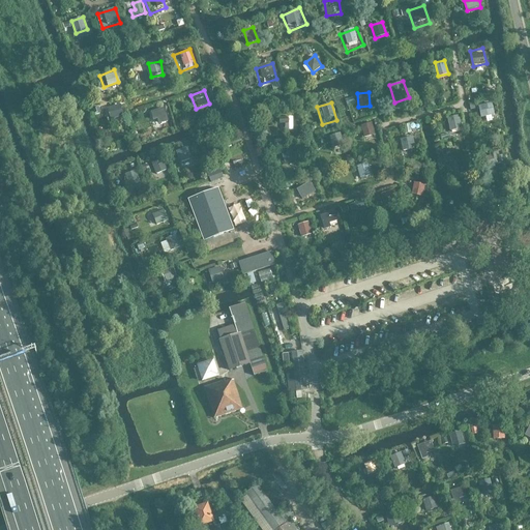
[(493,102),(479,105),(480,117),(495,115),(493,102)]
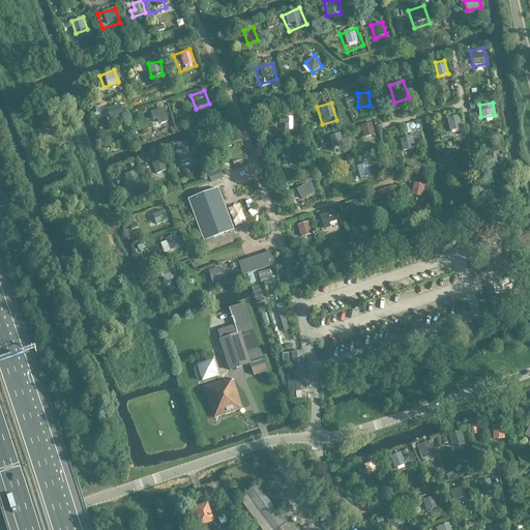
[(111,119),(123,116),(121,105),(108,108),(111,119)]
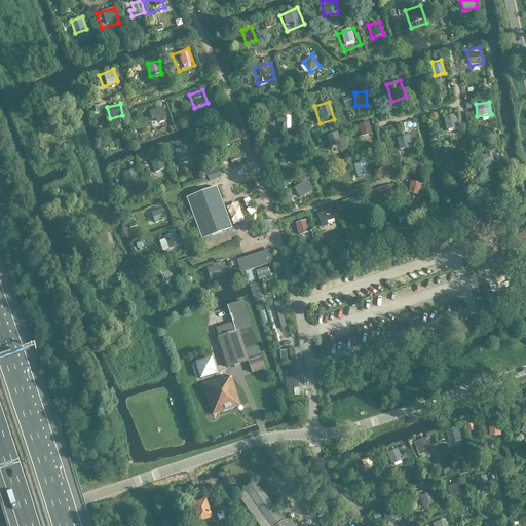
[(163,106),(146,112),(153,129),(170,122),(163,106)]
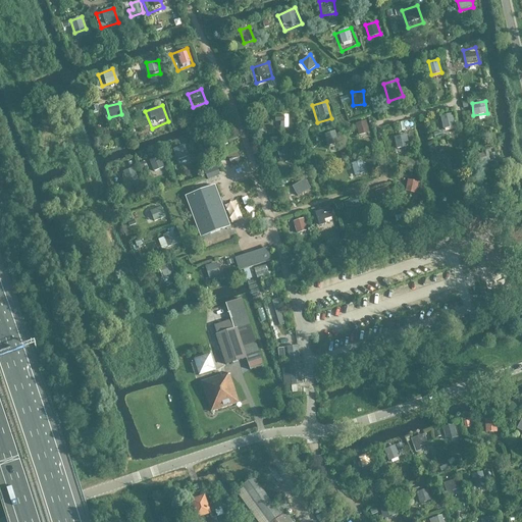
[(275,121),(281,121),(281,127),(290,127),(290,114),(275,115),(275,121)]
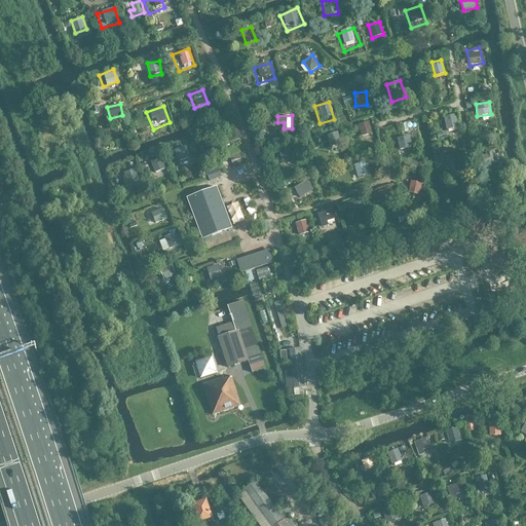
[(464,135),(459,117),(445,120),(449,138),(464,135)]
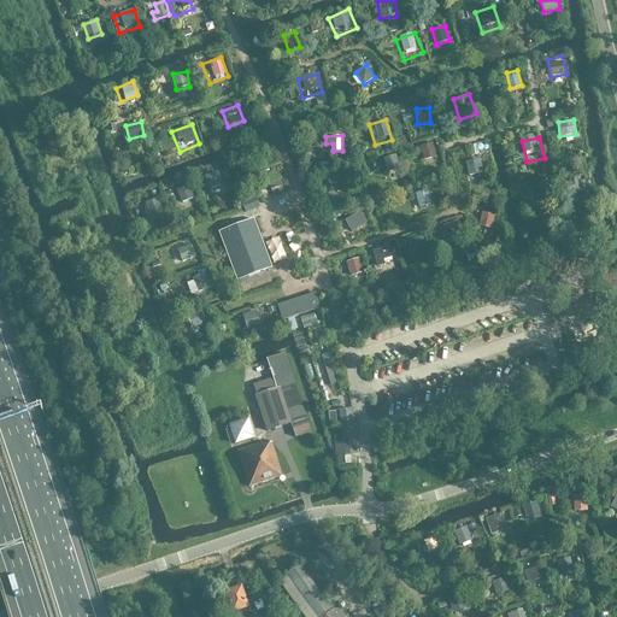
[(427,168),(442,164),(439,146),(422,150),(427,168)]
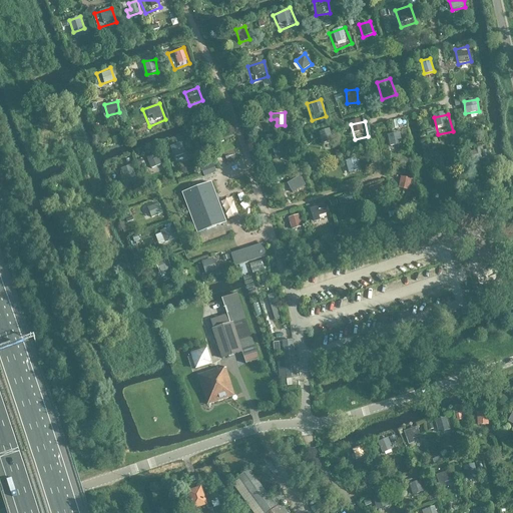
[(320,131),(323,142),(334,138),(331,128),(320,131)]
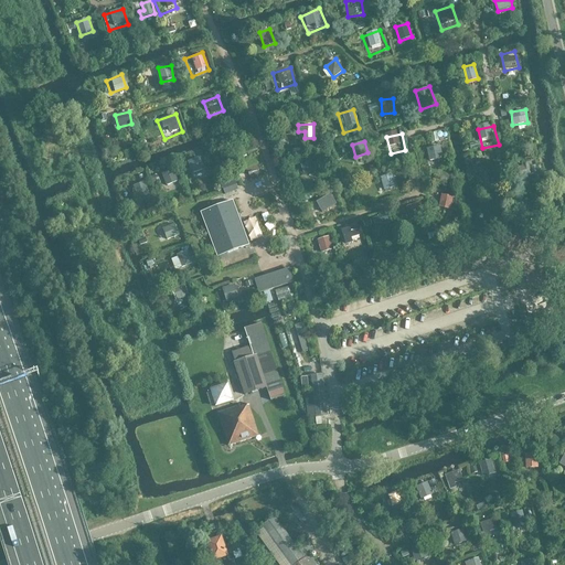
[(440,146),(427,148),(429,161),(443,158),(440,146)]
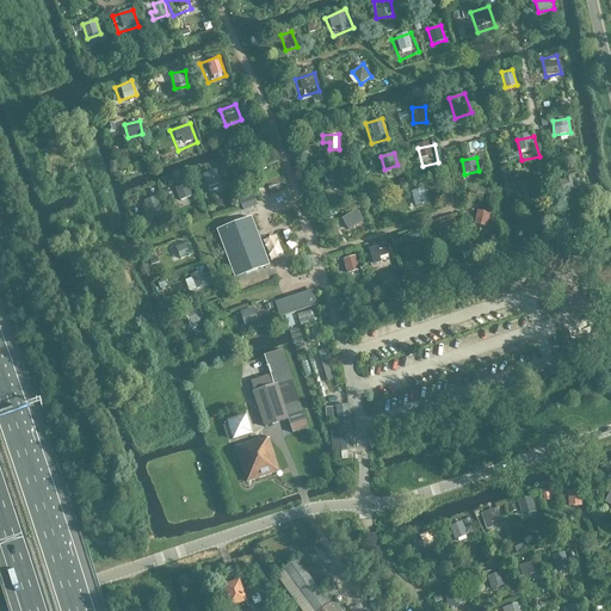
[(344,189),(335,166),(319,172),(328,195),(344,189)]
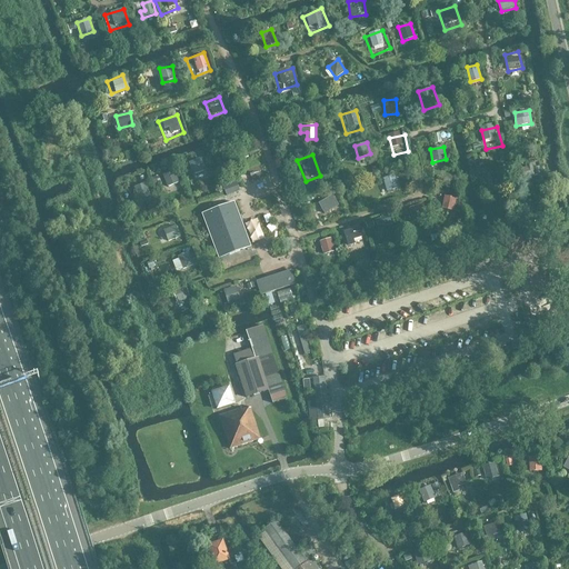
[(206,175),(200,158),(186,163),(191,179),(206,175)]
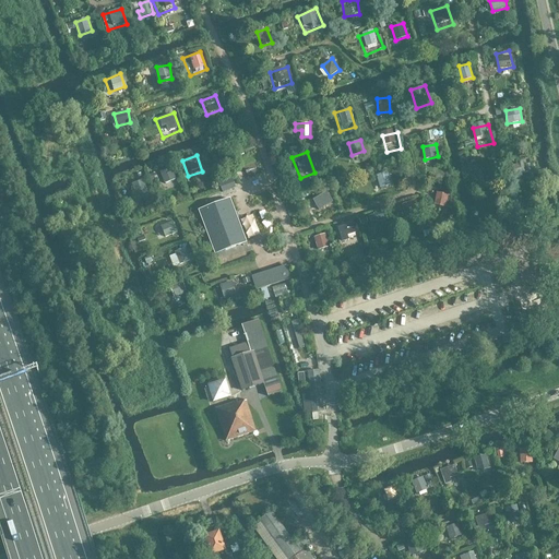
[(532,180),(526,164),(512,169),(518,186),(532,180)]
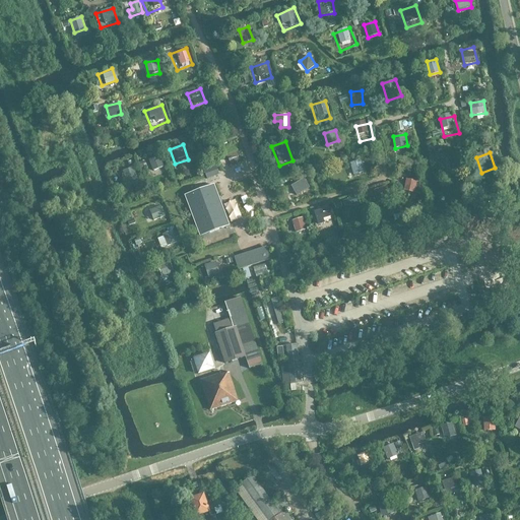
[(160,155),(149,159),(153,171),(165,167),(160,155)]
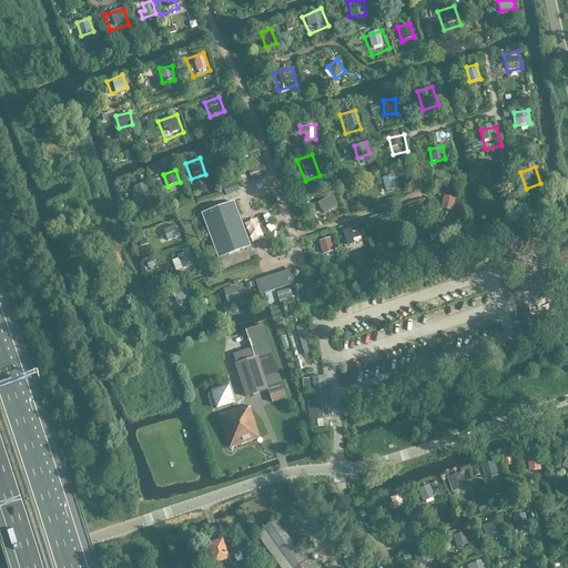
[(383,178),(386,190),(398,188),(395,174),(383,178)]
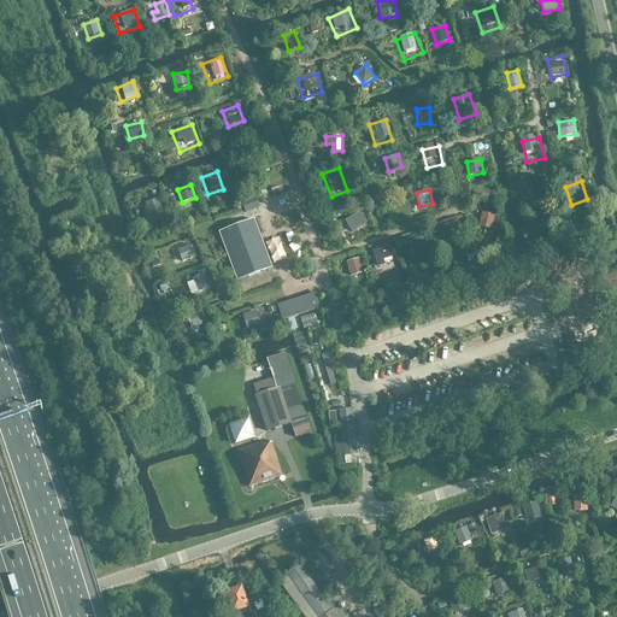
[(236,201),(240,212),(258,205),(254,195),(236,201)]
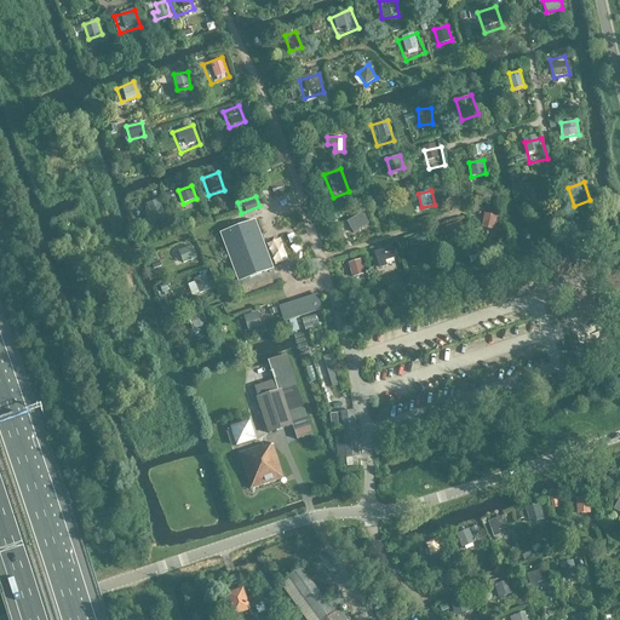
[(166,217),(158,197),(143,204),(150,223),(166,217)]
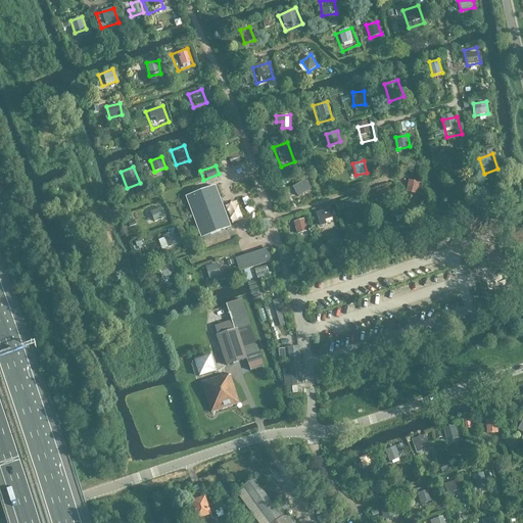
[(422,180),(409,180),(410,191),(422,191),(422,180)]
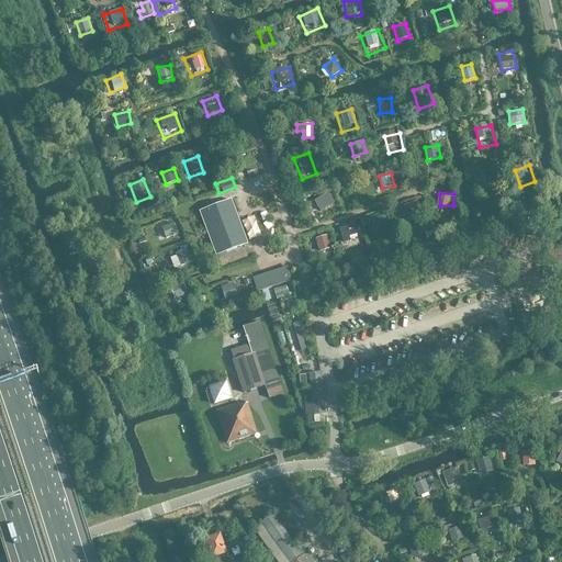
[(247,245),(231,201),(200,212),(216,257),(247,245)]
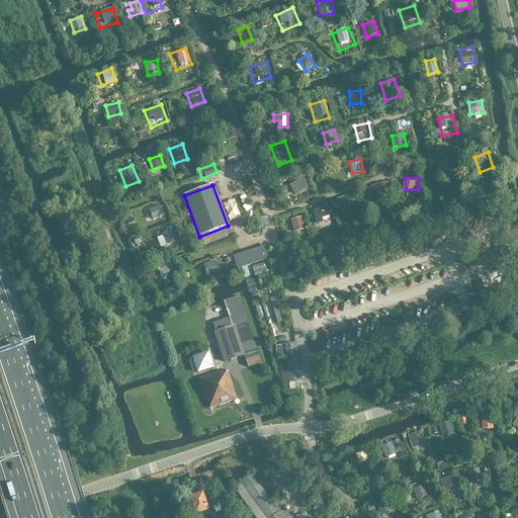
[(376,203),(382,202),(381,197),(387,196),(385,185),(373,188),(376,203)]
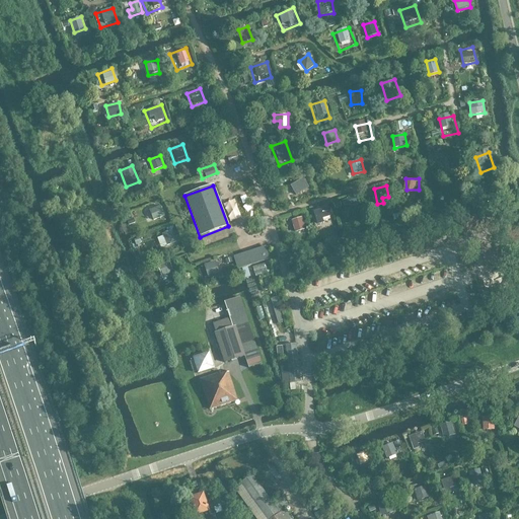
[(356,196),(340,202),(345,214),(361,207),(356,196)]
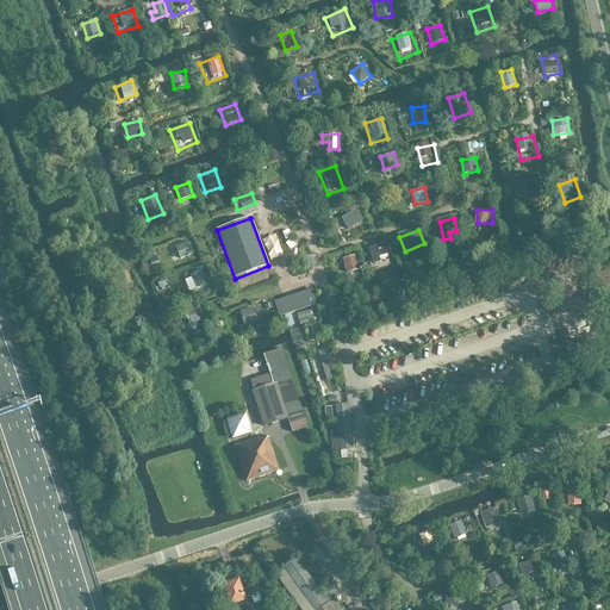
[(175,247),(180,257),(194,253),(190,241),(175,247)]
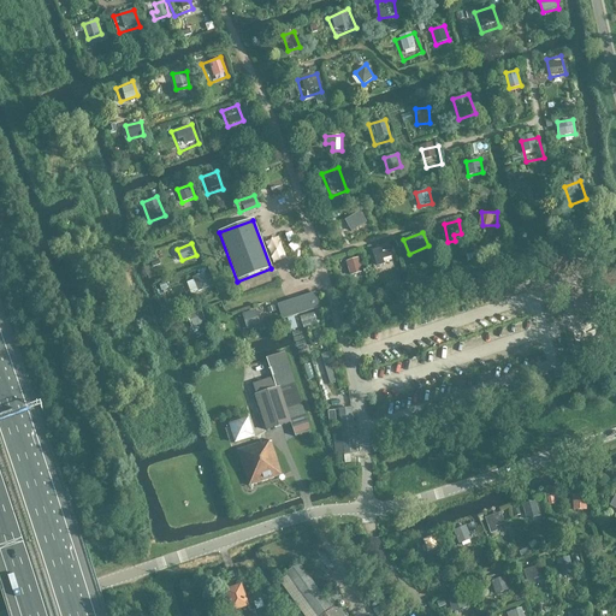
[(386,264),(384,259),(392,255),(389,246),(373,250),(378,266),(386,264)]
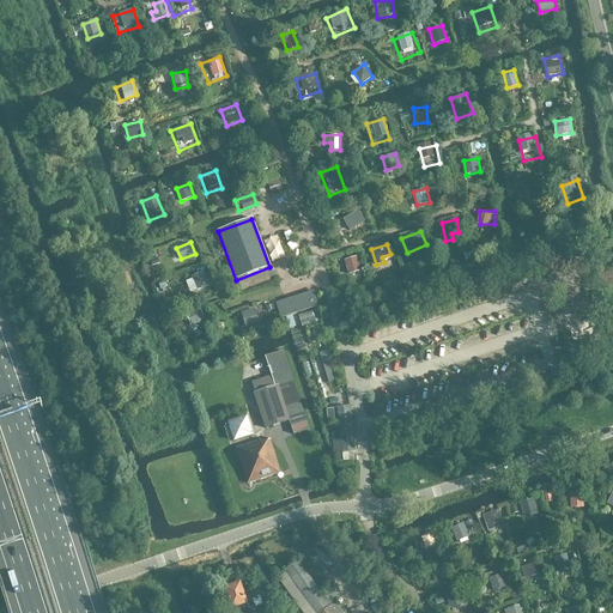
[(360,254),(340,261),(346,280),(366,272),(360,254)]
